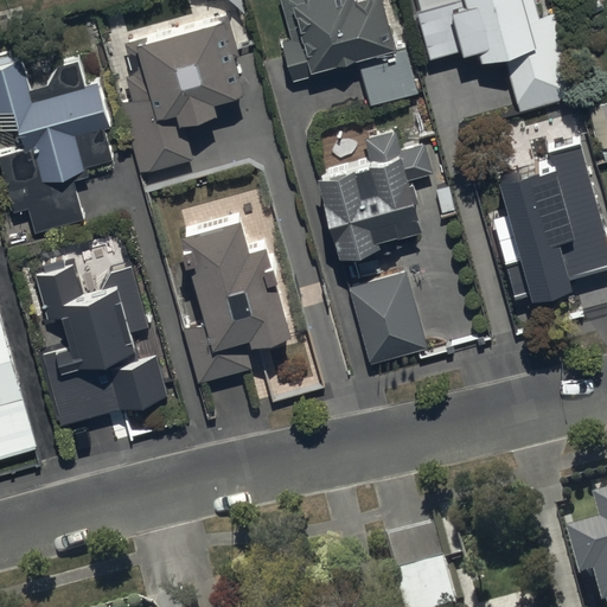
[(282,43),(294,82),(359,64),(372,108),(420,95),(406,45),(394,49),(381,0),(363,0),(355,2),(353,0),(312,0),(293,6),(302,37),(282,43)]
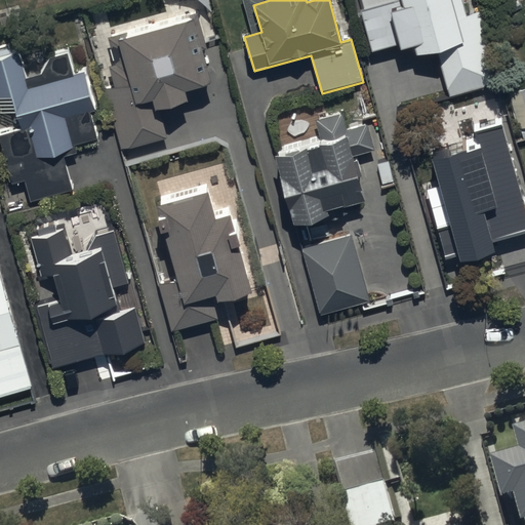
[(401,0),(402,2),(361,13),(372,54),(398,47),(400,52),(415,48),(418,61),(437,55),(449,99),(502,85),(483,12),(466,17),(460,0),(401,0)]
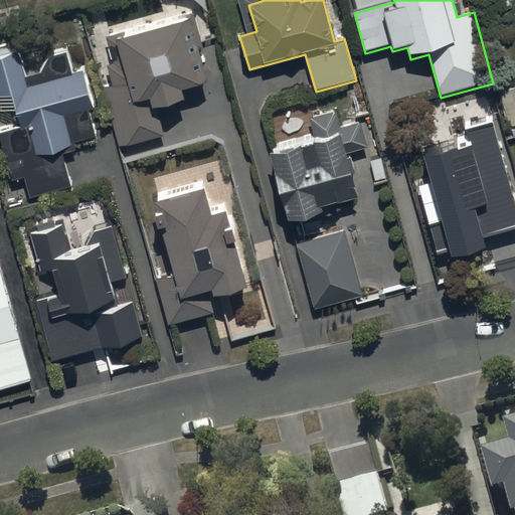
[(207,86),(190,22),(121,40),(119,35),(105,38),(117,83),(103,88),(119,149),(163,137),(156,111),(184,103),(181,93),(207,86)]
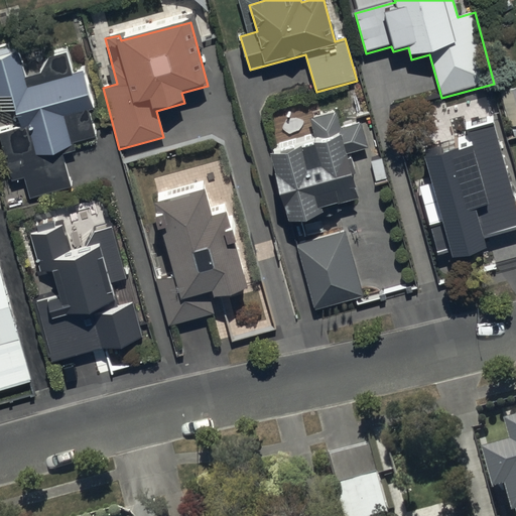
[(73,136),(95,130),(89,104),(93,103),(85,65),(72,68),(68,46),(48,51),(41,67),(26,71),(19,44),(0,49),(0,104),(1,108),(16,104),(19,116),(0,121),(0,134),(10,173),(24,169),(30,190),(72,179),(63,149),(75,146),(73,136)]
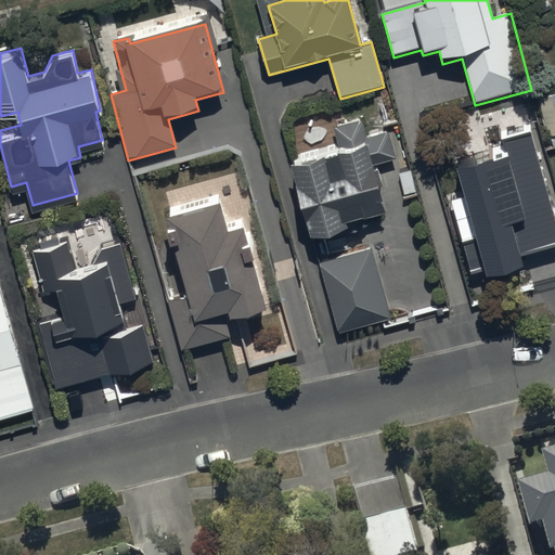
[(338,154),(291,167),(311,242),(348,231),(347,226),(388,215),(376,169),(400,163),(391,131),(368,138),(362,120),(332,128),(338,154)]
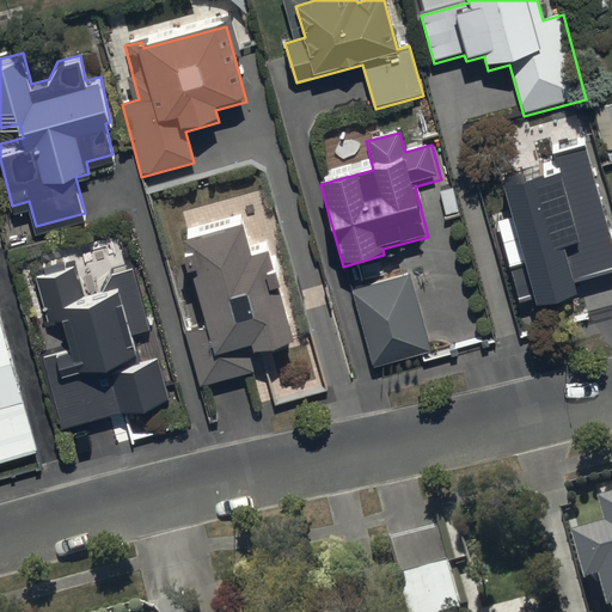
[(557,169),(502,184),(512,218),(497,221),(519,298),(532,294),(536,307),(577,295),(571,276),(611,264),(611,238),(582,139),(551,148),(557,169)]
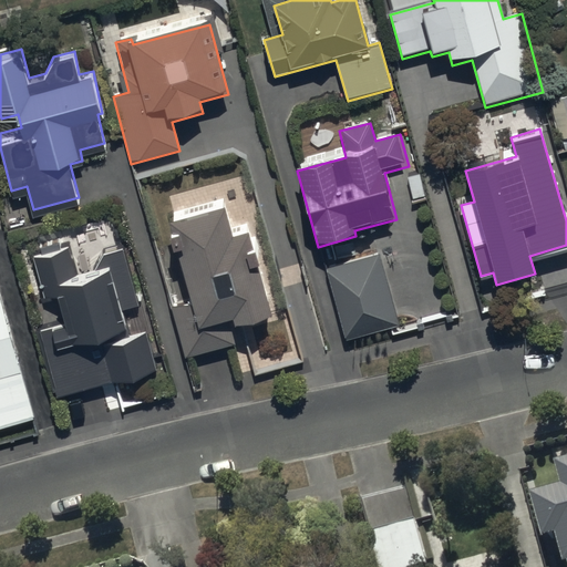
[(188,294),(172,298),(185,350),(237,337),(233,320),(275,309),(251,220),(230,226),(224,198),(167,214),(188,294)]
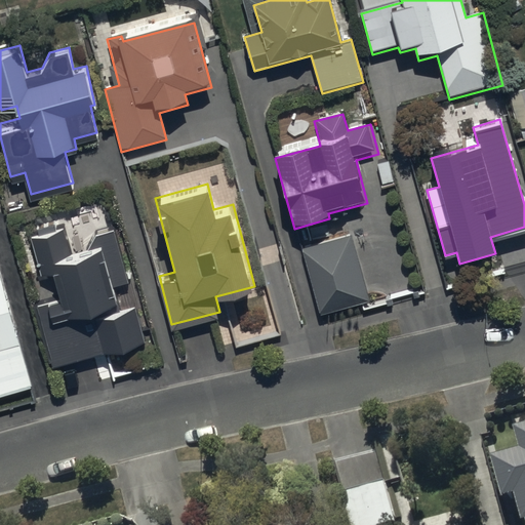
[(66,228),(30,237),(40,278),(53,275),(61,301),(33,309),(48,370),(92,360),(93,368),(107,365),(105,358),(146,348),(135,306),(118,310),(113,289),(129,285),(116,231),(94,236),(85,253),(72,255),(66,228)]
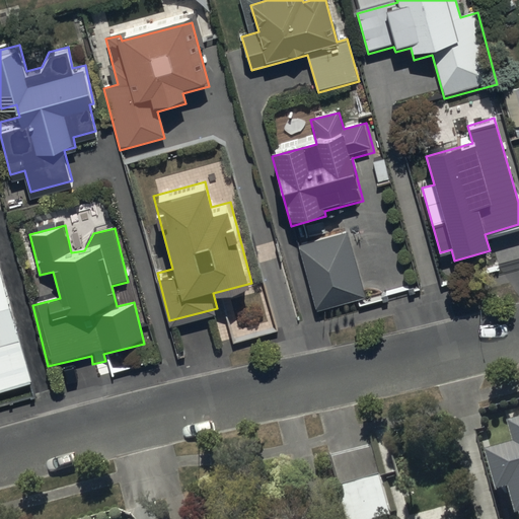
[(347,233),(296,246),(315,316),(365,303),(347,233)]
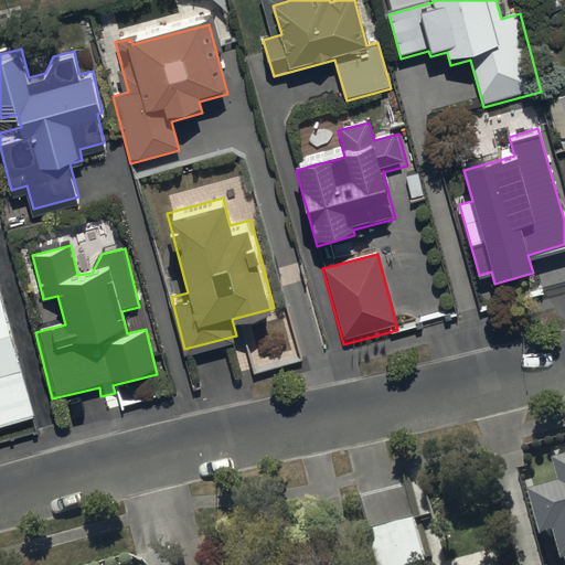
[(0,299),(0,427),(32,418),(0,299)]
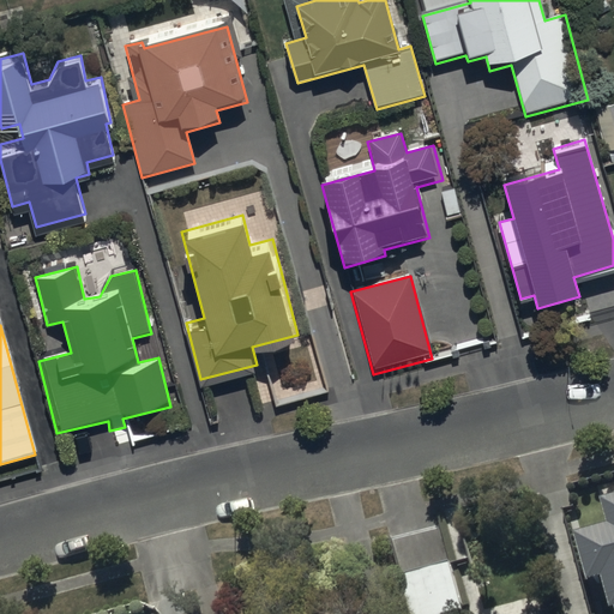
[(606,522),(573,531),(587,578),(600,575),(609,613),(613,613),(613,492),(599,497),(606,522)]
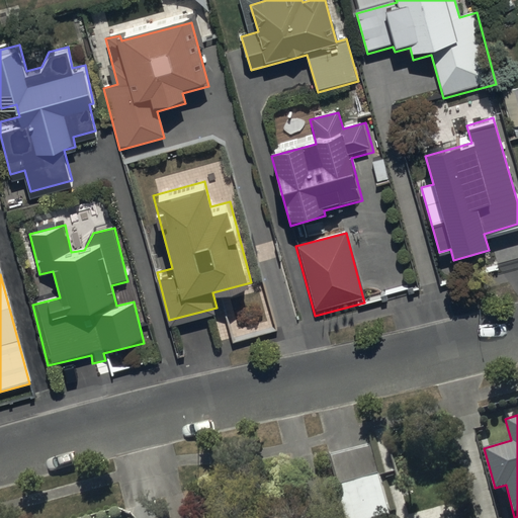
[(392,517),(378,473),(337,486),(345,517),(392,517)]
